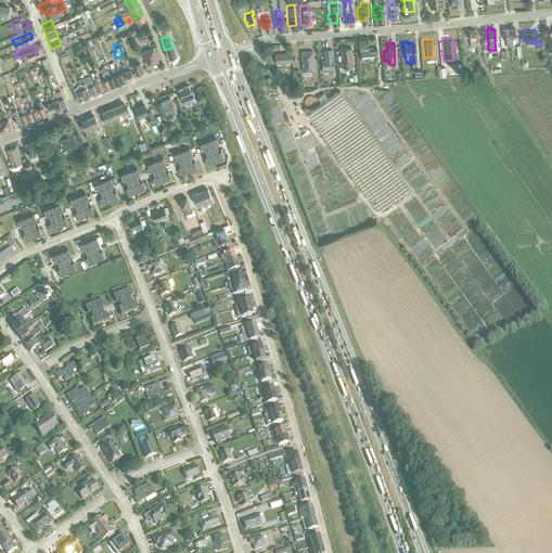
[(150,43),(140,47),(145,63),(155,60),(150,43)]
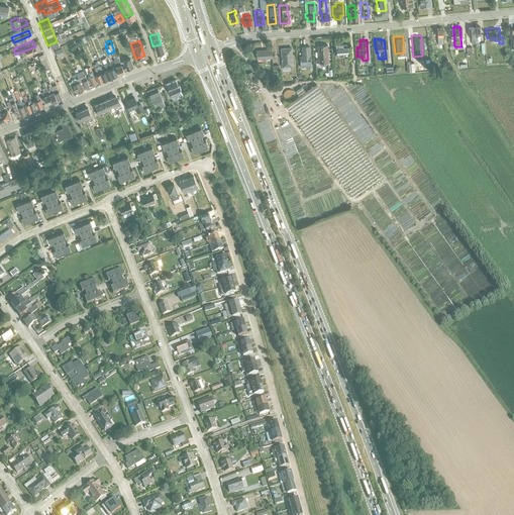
[(344,40),(333,41),(334,54),(345,53),(345,43),(344,43),(344,40)]
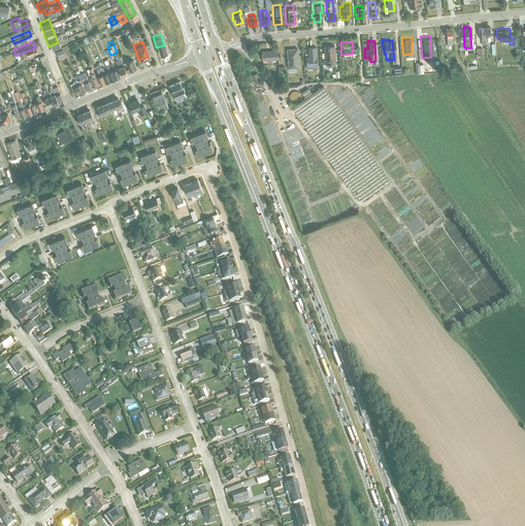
[(322,57),(322,62),(324,61),(331,61),(333,61),(332,42),(321,43),(322,57)]
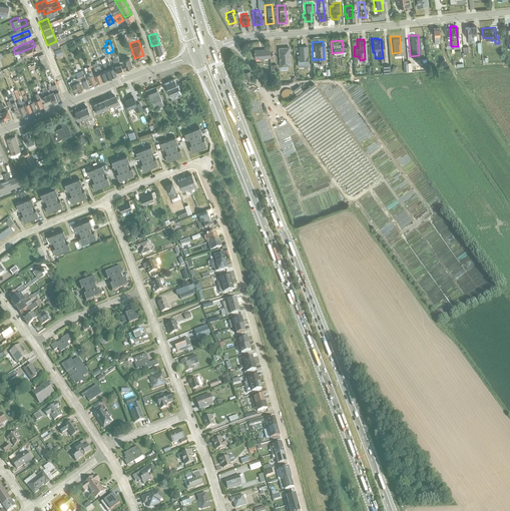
[(297,52),(295,53),(295,61),(296,61),(296,64),(306,63),(306,61),(305,43),(297,43),(297,52)]
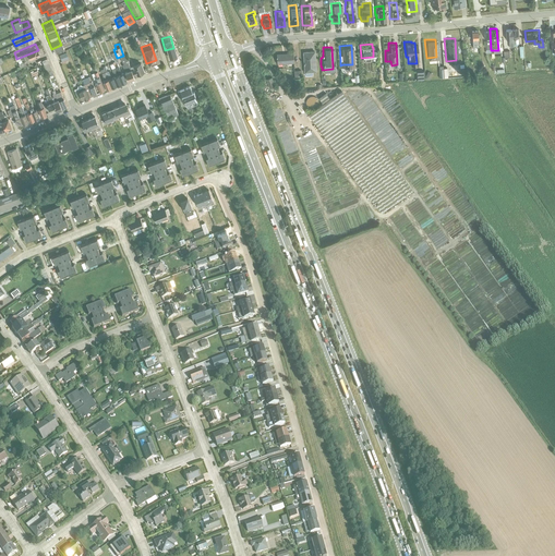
[(312,48),(300,49),(301,70),(302,70),(302,72),(310,72),(310,70),(314,69),(312,48)]
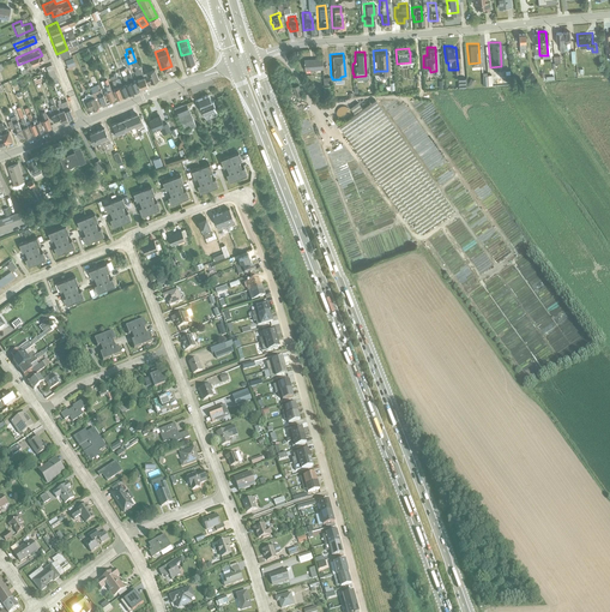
[(70,54),(61,57),(65,67),(73,65),(70,54)]
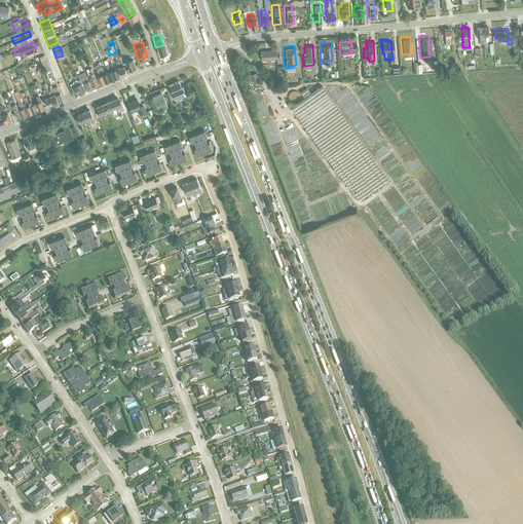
[(273,47),(258,48),(259,58),(273,57),(273,47)]
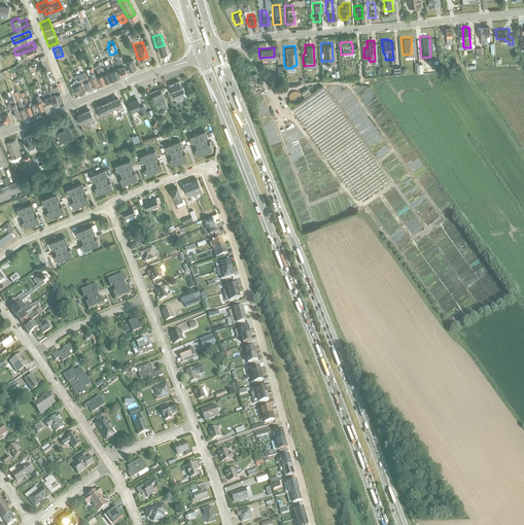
[(46,67),(42,56),(38,58),(43,69),(46,67)]
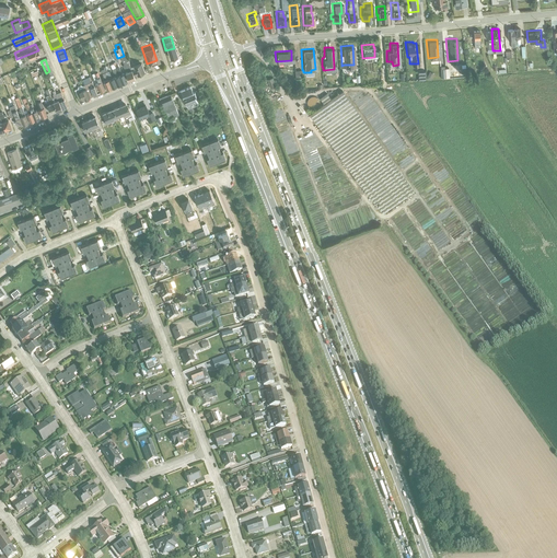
[(138,59),(130,61),(134,72),(141,70),(138,59)]
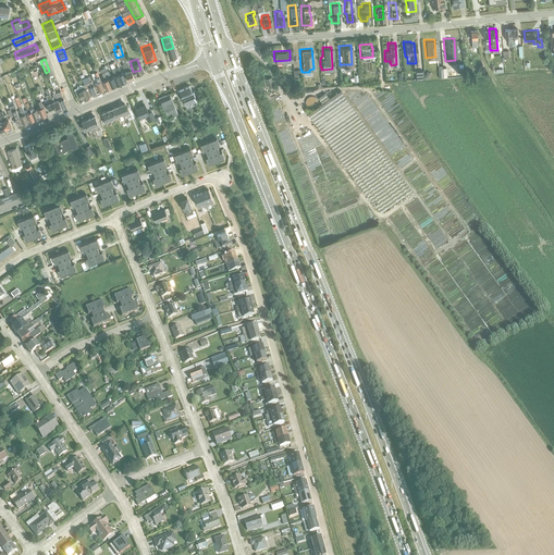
[(90,72),(97,88),(123,78),(119,68),(98,76),(95,71),(90,72)]
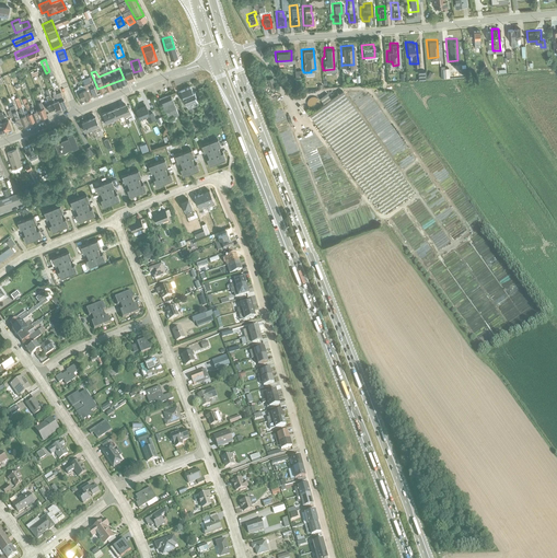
[(415,77),(413,77),(413,78),(424,77),(422,68),(415,69),(415,77)]
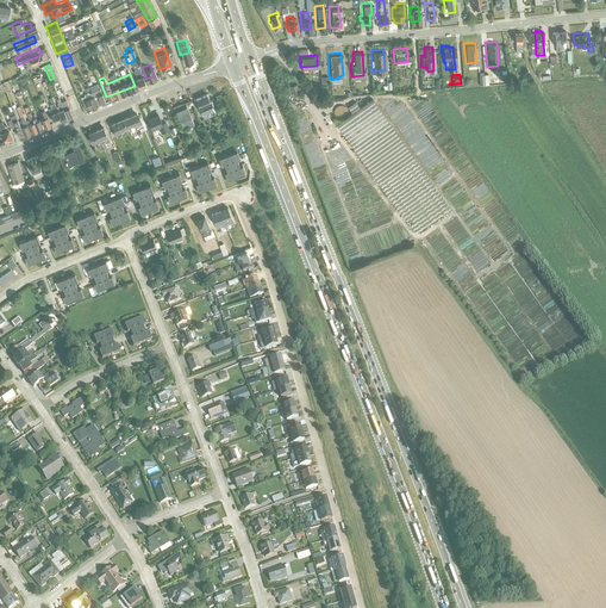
[(294,81),(287,84),(291,93),(298,91),(294,81)]
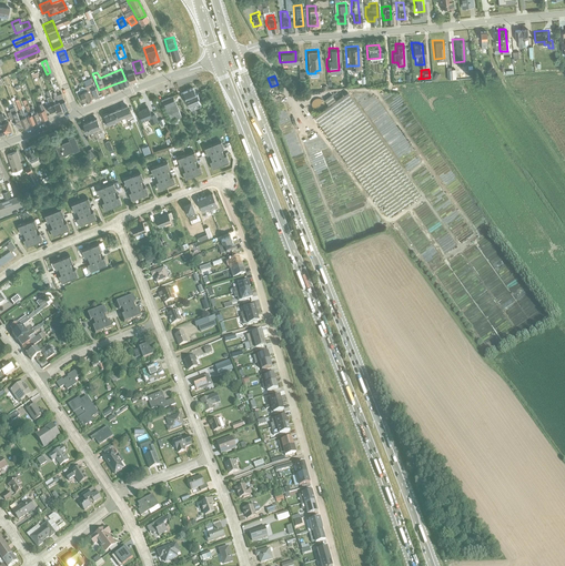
[(73,89),(78,101),(87,98),(82,86),(80,87),(78,82),(74,83),(76,88),(73,89)]
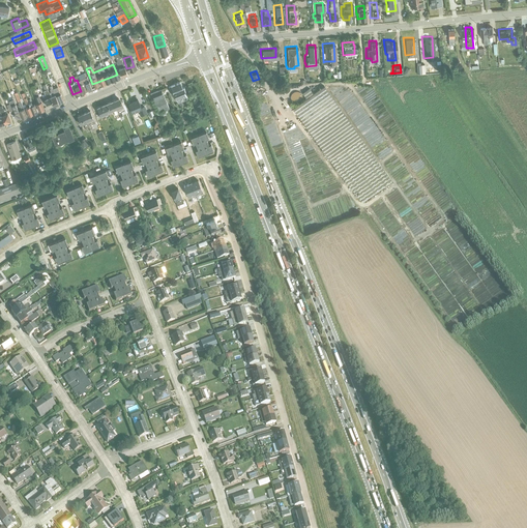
[(178,77),(168,80),(174,99),(184,96),(178,77)]
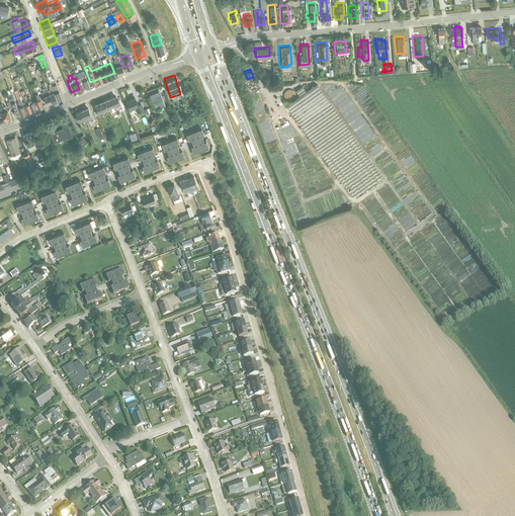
[(79,78),(83,87),(88,85),(84,76),(79,78)]
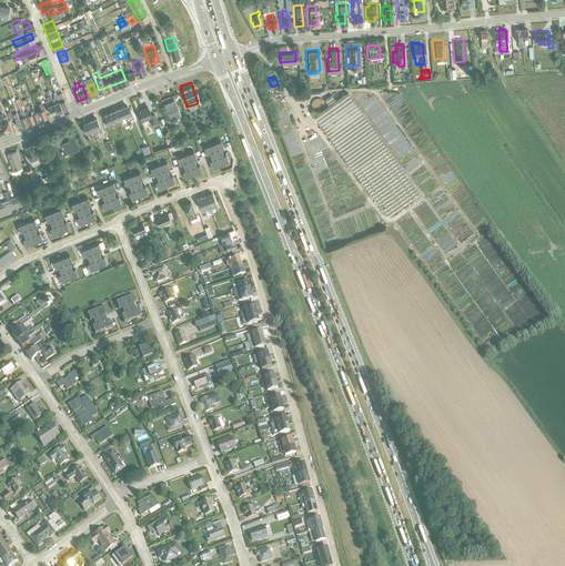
[(344,90),(311,113),(385,214),(417,191),(344,90)]
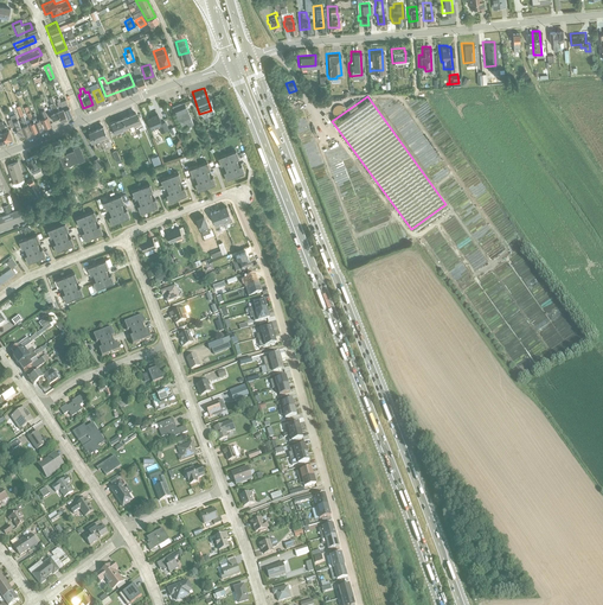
[(181,97),(168,102),(177,123),(188,119),(181,97)]
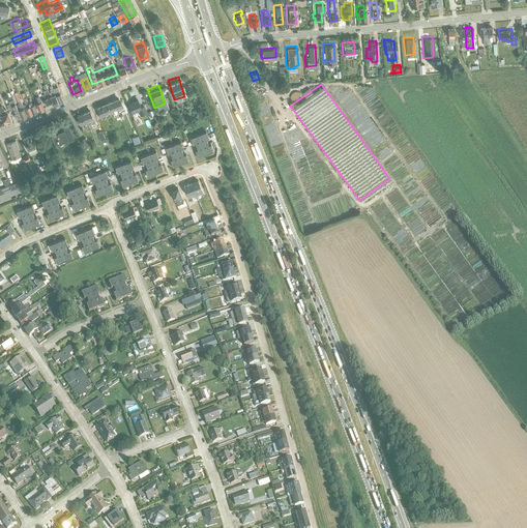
[(306,86),(299,90),(303,95),(311,91),(306,86)]
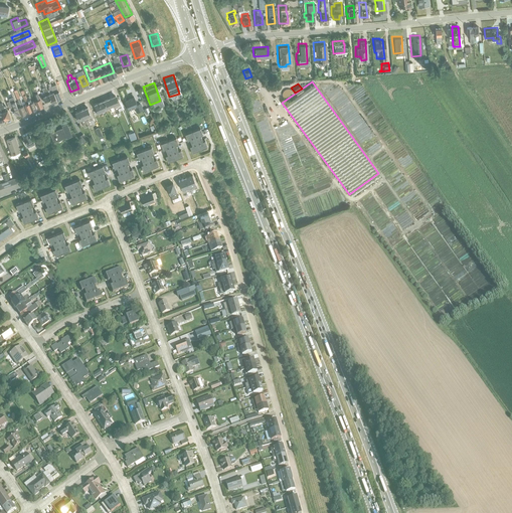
[(39,92),(44,103),(57,98),(52,87),(39,92)]
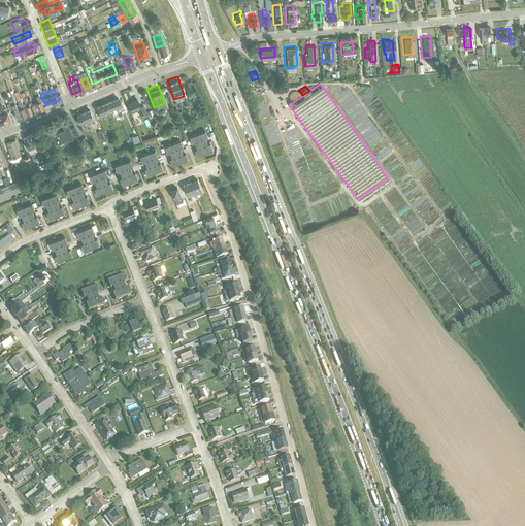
[(297,96),(297,95),(297,94),(297,93),(296,92),(294,91),(293,91),(292,90),(290,91),(289,91),(289,92),(288,93),(287,94),(287,95),(287,97),(288,98),(289,99),(290,100),(291,100),(292,100),(294,100),(295,100),(296,99),(297,97),(297,96)]
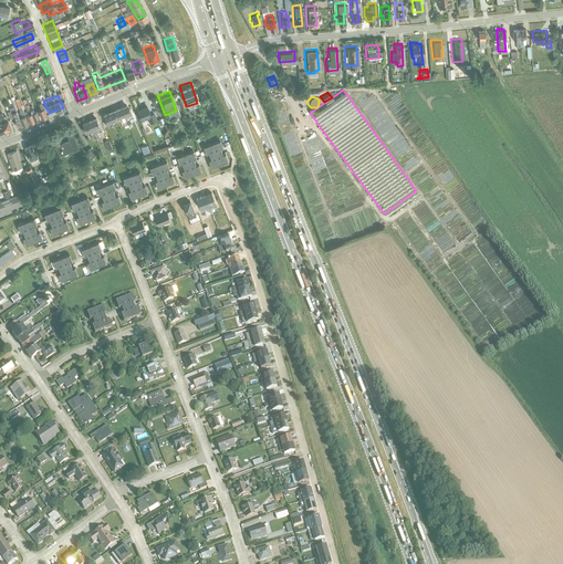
[(138,104),(134,106),(138,116),(145,114),(150,111),(145,100),(138,103),(138,104)]
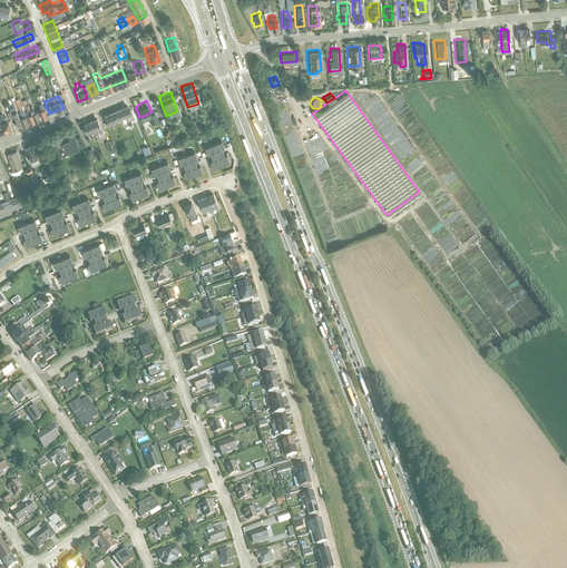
[(125,101),(100,110),(104,121),(129,111),(125,101)]
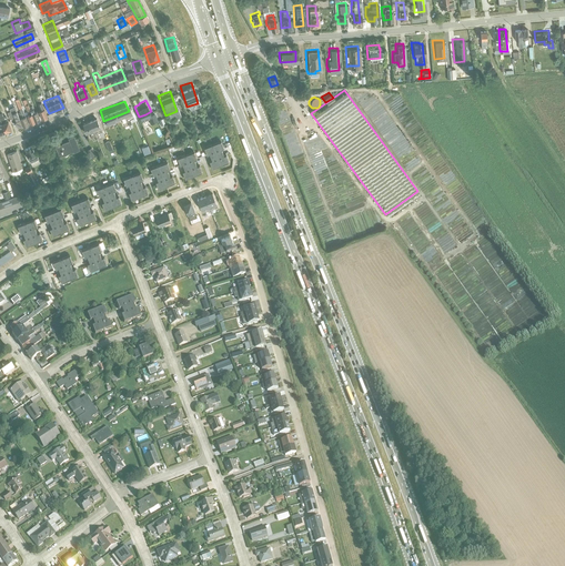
[(8,109),(16,127),(46,114),(41,104),(17,114),(13,107),(8,109)]
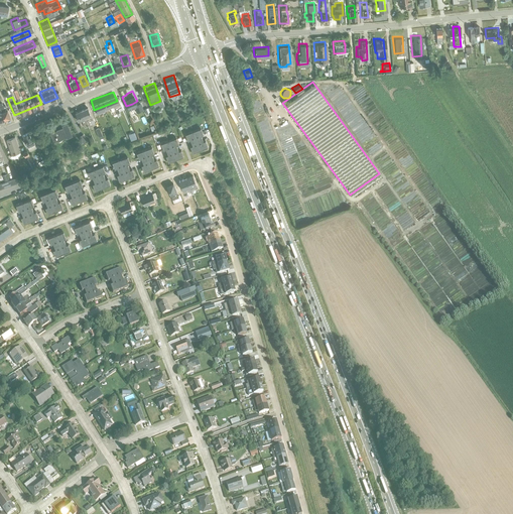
[(176,100),(169,103),(172,113),(180,110),(176,100)]
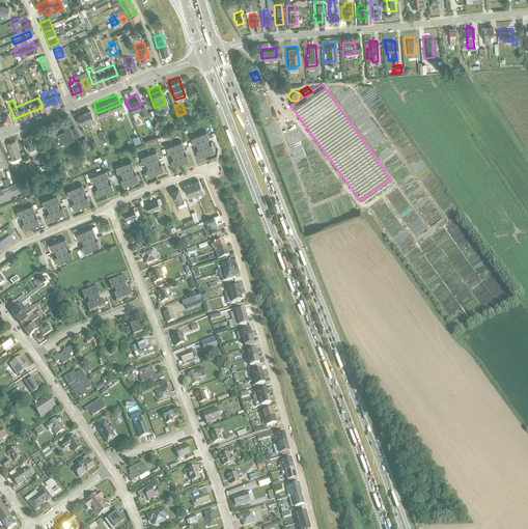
[(88,106),(73,111),(76,121),(81,120),(91,116),(88,106)]
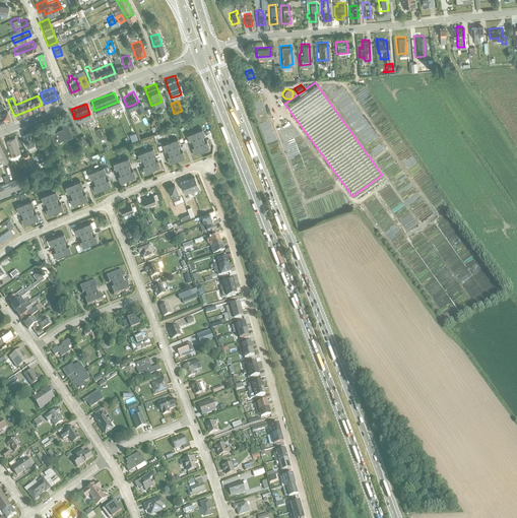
[(89,114),(79,118),(81,124),(87,122),(86,119),(91,117),(89,114)]
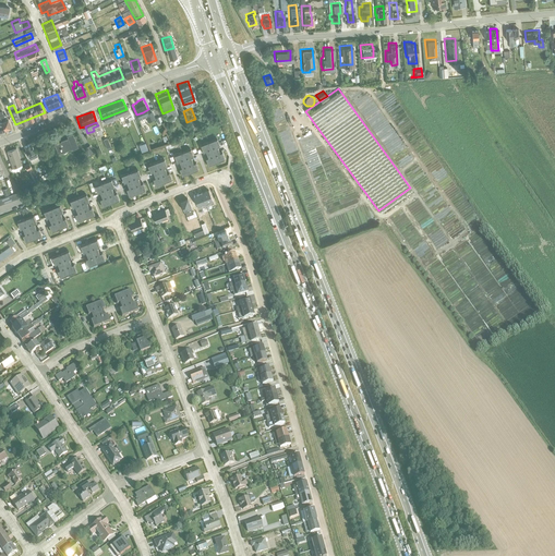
[(50,139),(55,150),(73,144),(75,143),(70,129),(62,132),(62,134),(50,139)]
